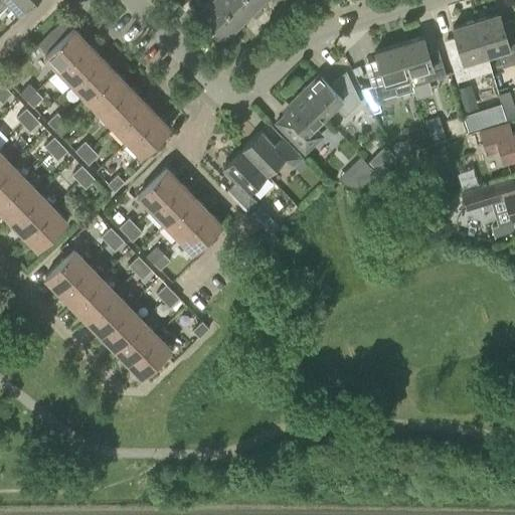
[(0,0),(0,11),(7,5),(19,16),(35,0),(0,0)]
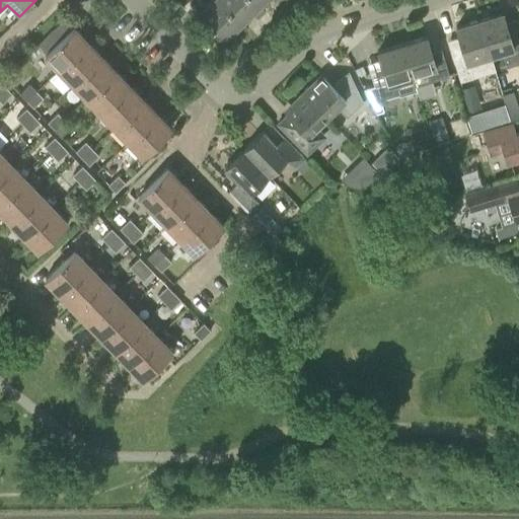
[(246,26),(241,21),(219,0),(210,0),(205,5),(200,0),(188,0),(187,1),(223,39),(234,28),(239,33),(246,26)]
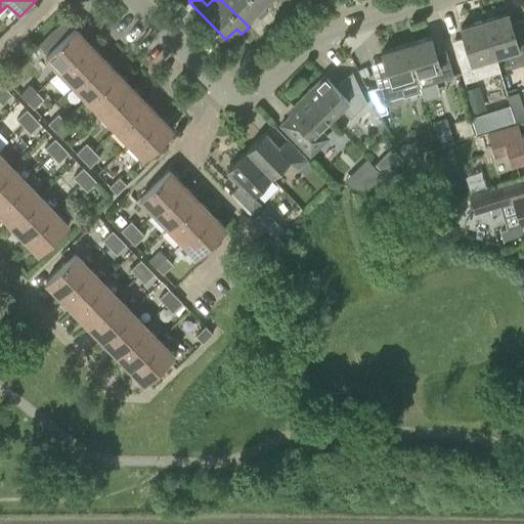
[(266,10),(261,4),(257,0),(221,0),(244,22),(254,11),(259,17),(266,10)]
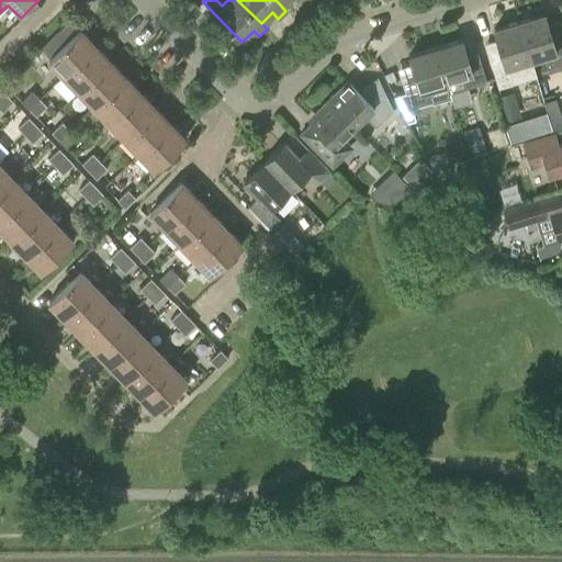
[(518,21),(530,59),(542,55),(548,74),(561,69),(561,68),(561,40),(552,43),(543,13),(518,21)]
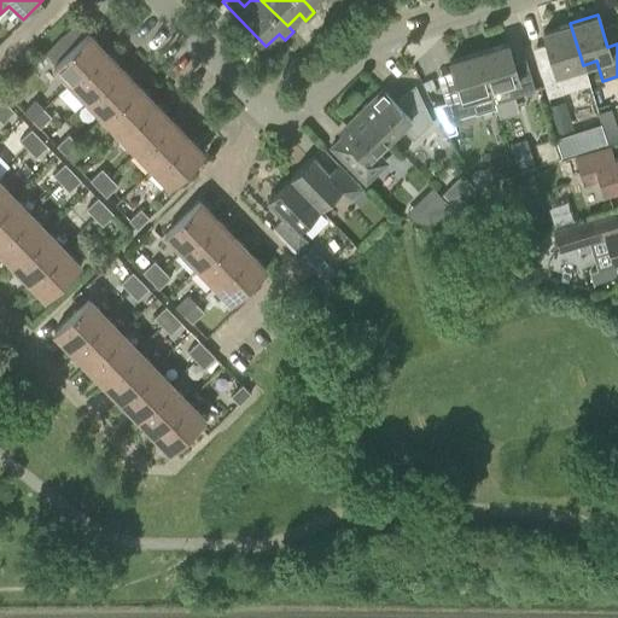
[(589,85),(583,65),(570,23),(542,33),(552,65),(538,69),(548,98),(561,93),(589,85)]
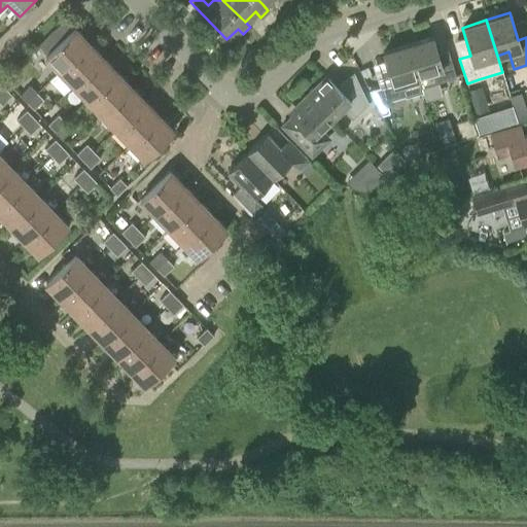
[(44,56),(59,70),(89,42),(74,27),(44,56)]
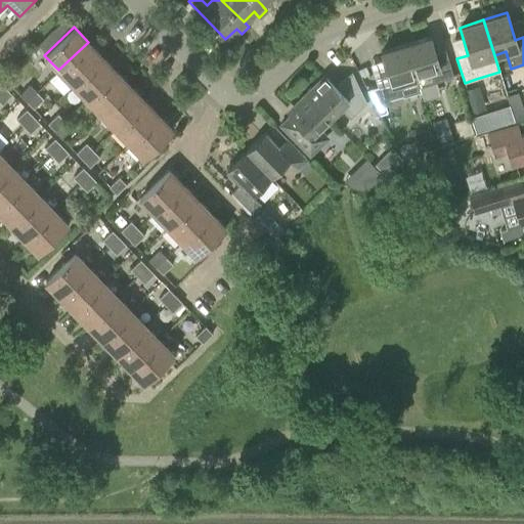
[(430,37),(405,44),(416,79),(419,87),(452,76),(447,60),(438,63),(430,37)]
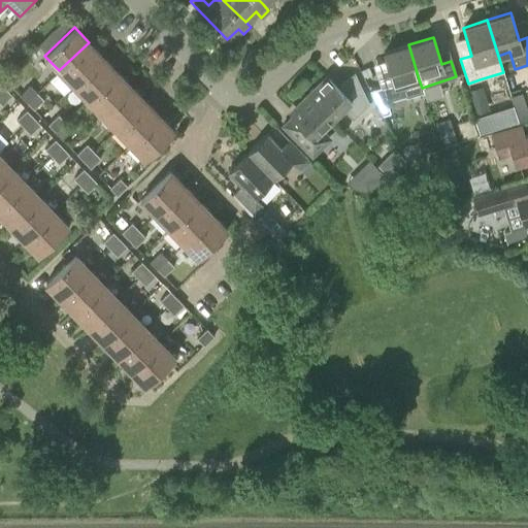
[(73,85),(102,57),(89,42),(59,70),(73,85)]
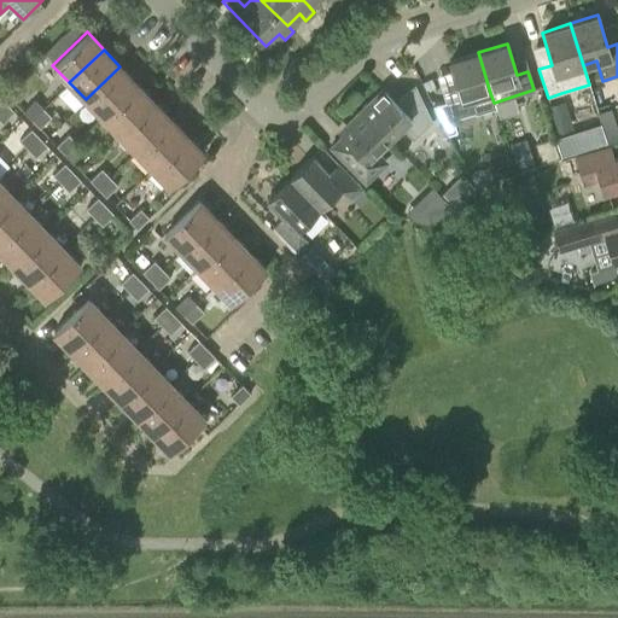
[(490,93),(478,52),(448,60),(460,98),(432,106),(447,133),(454,130),(450,118),(474,111),(476,115),(495,108),(494,103),(490,93)]
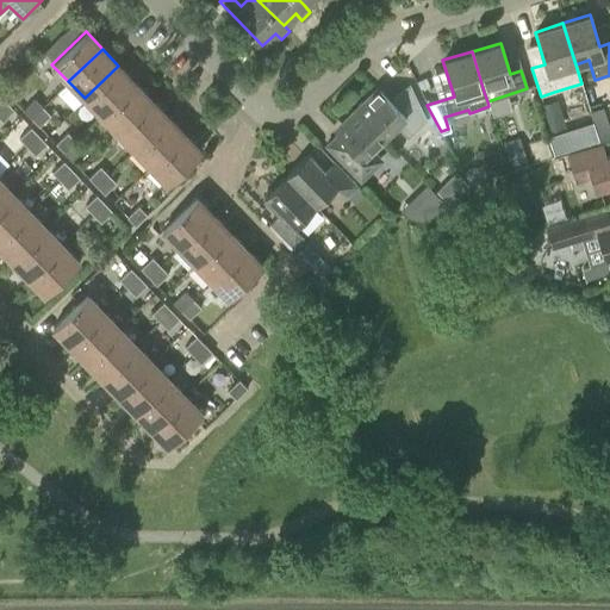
[(101,116),(135,82),(118,66),(85,98),(101,116)]
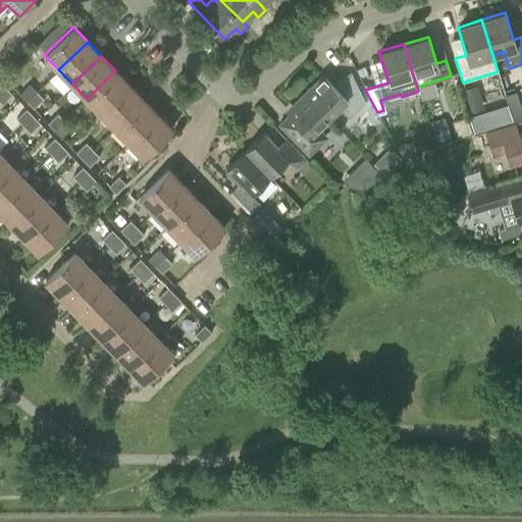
[(100,113),(129,85),(115,70),(87,99),(100,113)]
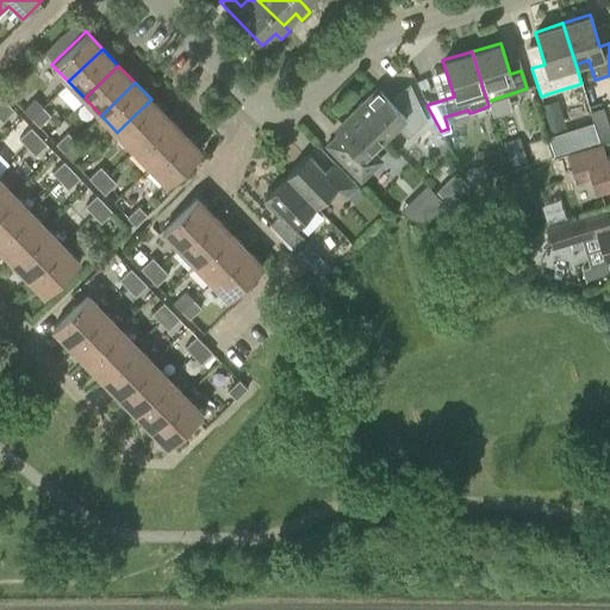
[(371,100),(367,97),(355,109),(383,137),(396,125),(406,137),(425,119),(409,82),(390,100),(380,91),(371,100)]
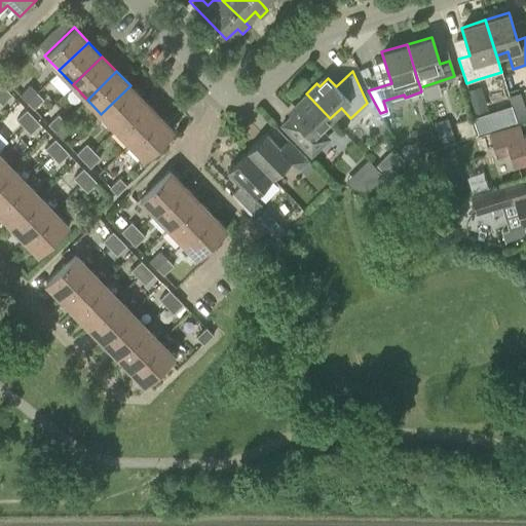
[(23,77),(12,87),(26,102),(36,91),(23,77)]
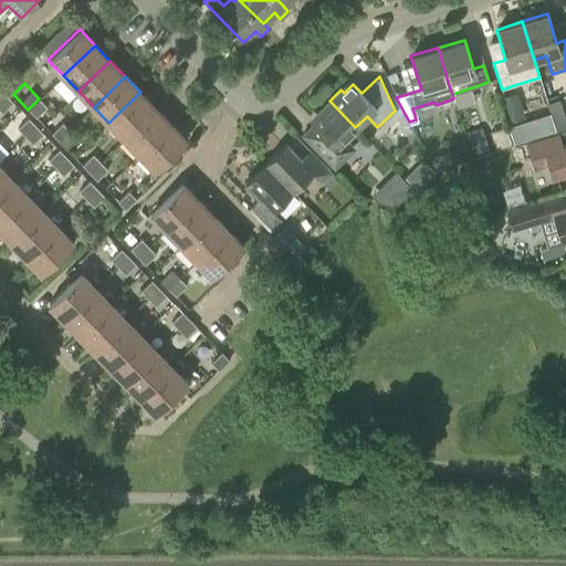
[(140,92),(108,123),(124,138),(156,108),(140,92)]
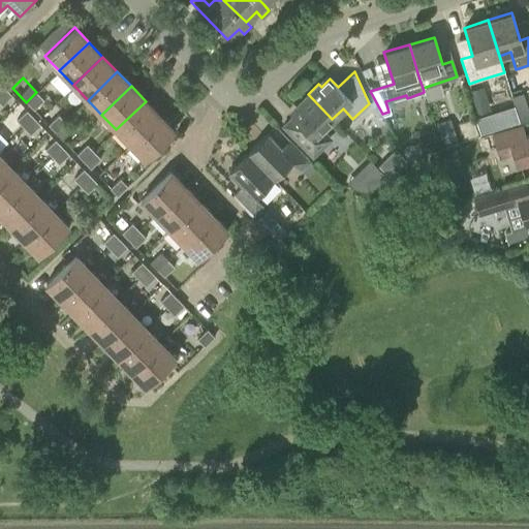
[(0,103),(1,105),(11,95),(4,88),(0,92),(0,103)]
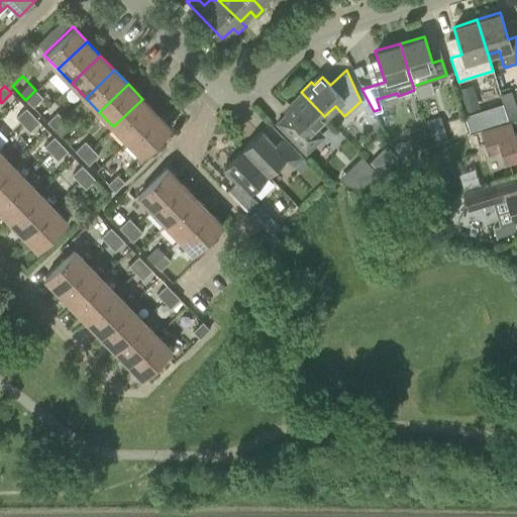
[(463,116),(480,112),(472,86),(456,90),(463,116)]
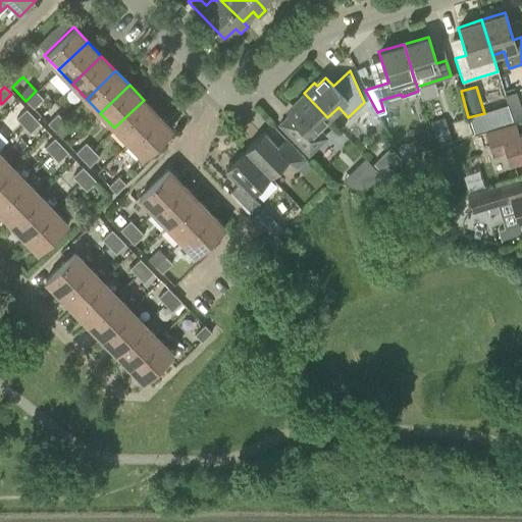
[(33,108),(43,99),(36,91),(25,101),(33,108)]
